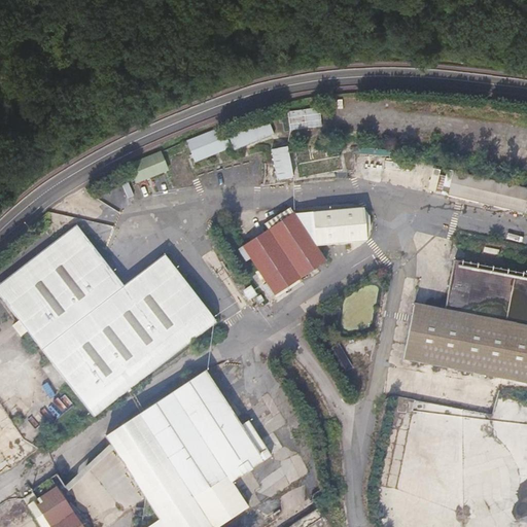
[(275,133),(322,128),(320,108),(286,111),(286,119),(274,121),(275,133)]
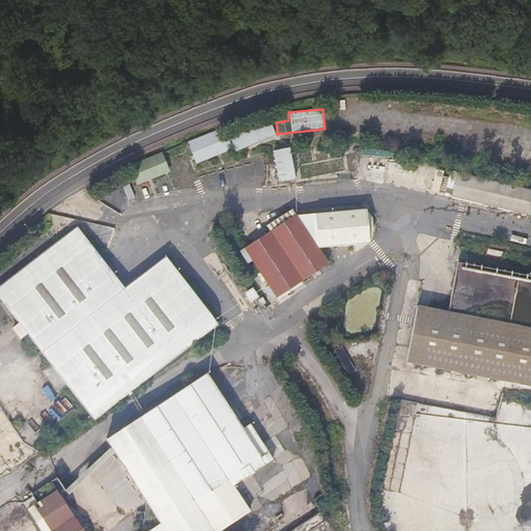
[(264,117),(230,131),(238,148),(272,136),(264,117)]
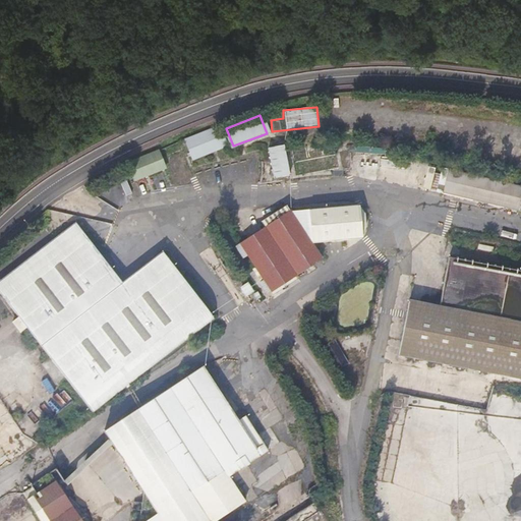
[(344,118),(328,120),(329,132),(344,130),(344,118)]
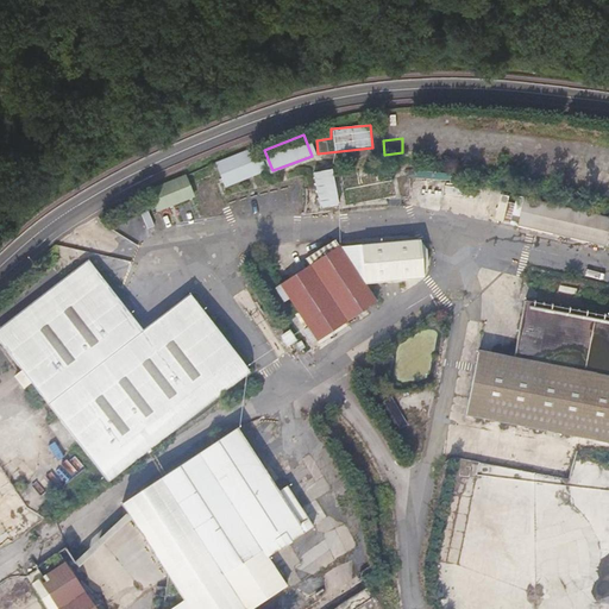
[(267,171),(258,150),(215,167),(225,188),(267,171)]
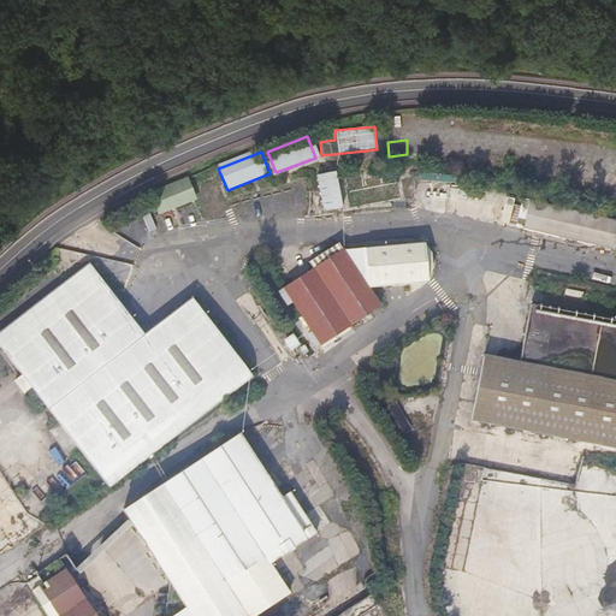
[(335,173),(314,177),(321,214),(341,211),(335,173)]
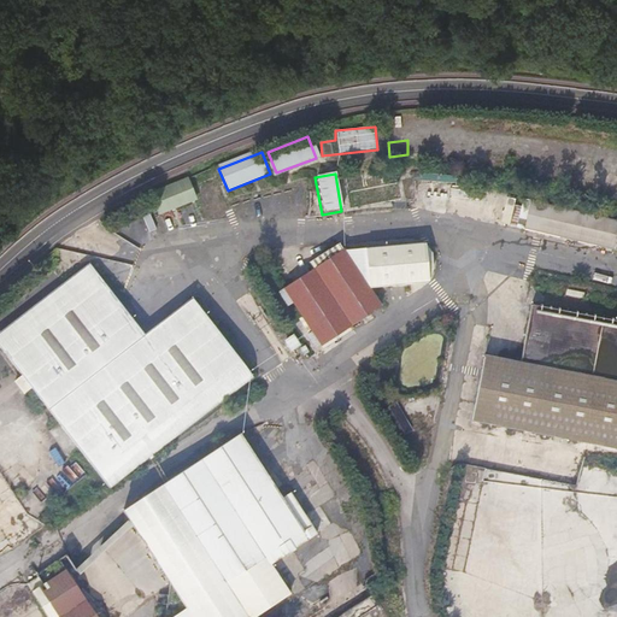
[(362,174),(344,177),(350,210),(400,200),(397,182),(383,184),(382,177),(363,181),(362,174)]
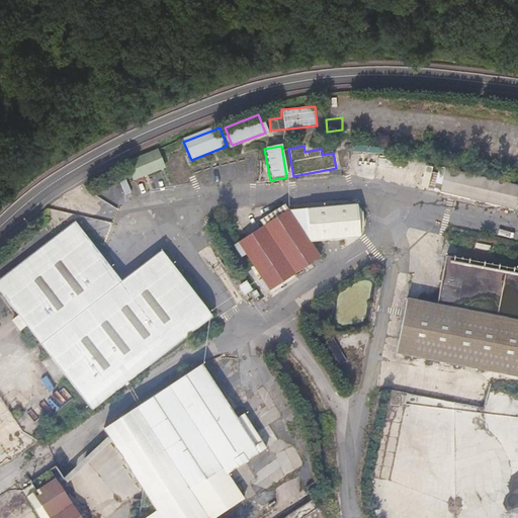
[(382,155),(382,148),(352,147),(352,154),(382,155)]
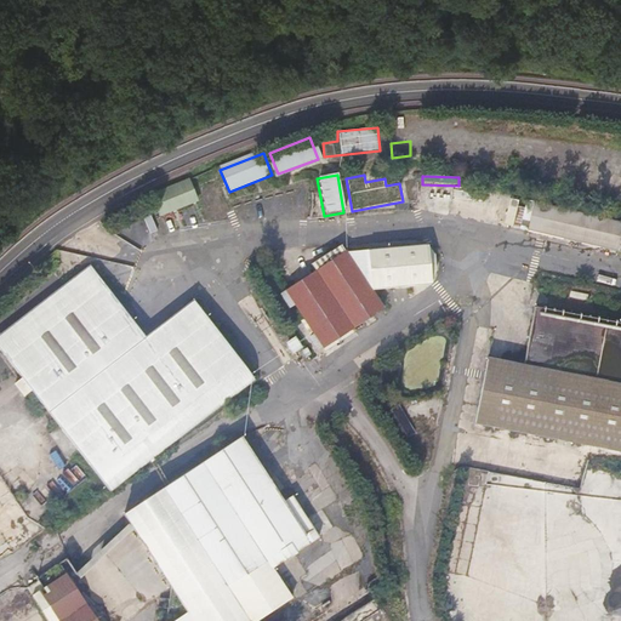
[(160,218),(199,203),(191,181),(152,197),(160,218)]
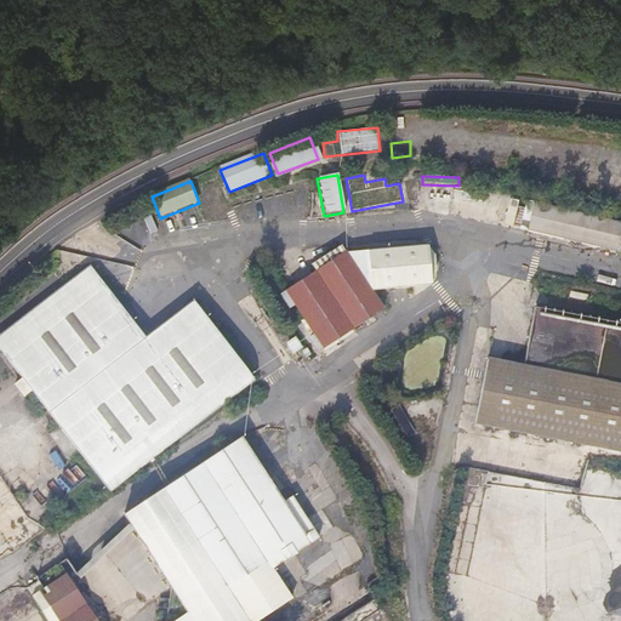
[(513,231),(619,251),(620,240),(620,222),(543,208),(542,211),(518,206),(513,231)]
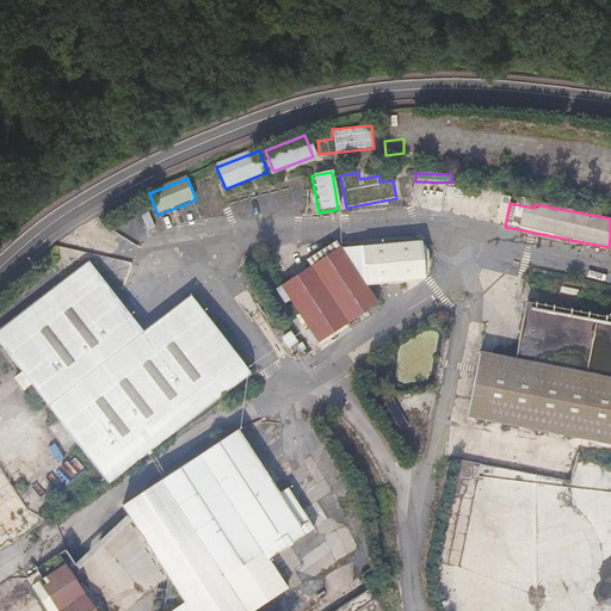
[(420,245),(359,250),(362,281),(365,287),(423,282),(420,245)]
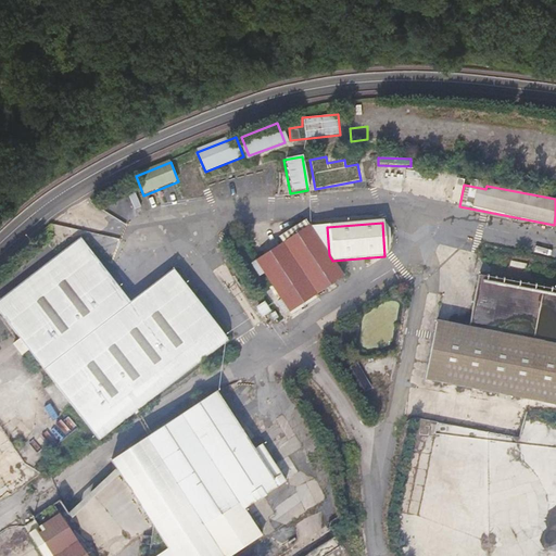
[(308,226),(252,264),(288,316),(344,278),(332,261),(329,255),(308,226)]
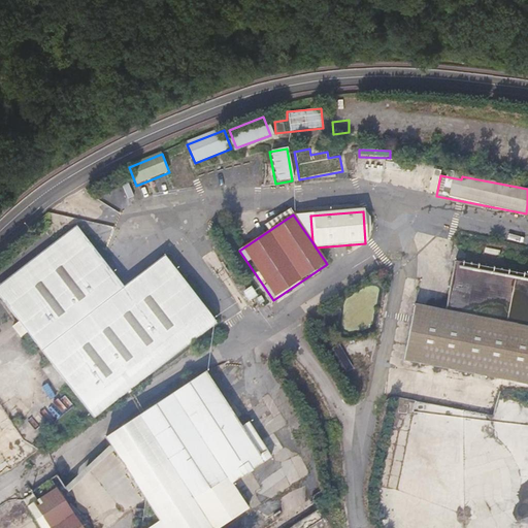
[(77,228),(0,288),(0,299),(94,420),(218,325),(166,258),(126,290),(77,228)]
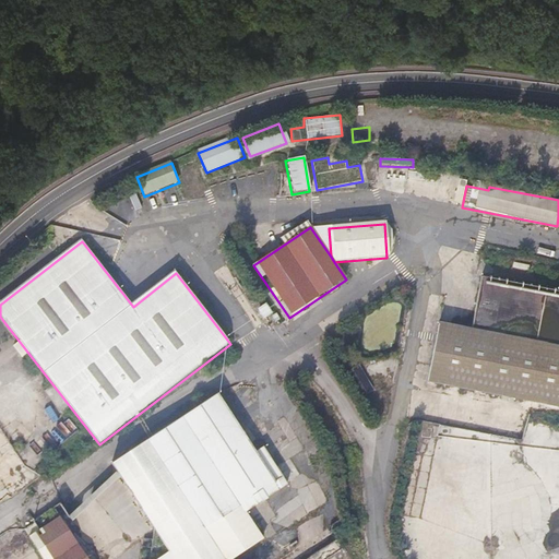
[(470,331),(436,324),(425,385),(558,411),(558,299),(478,285),(470,331)]
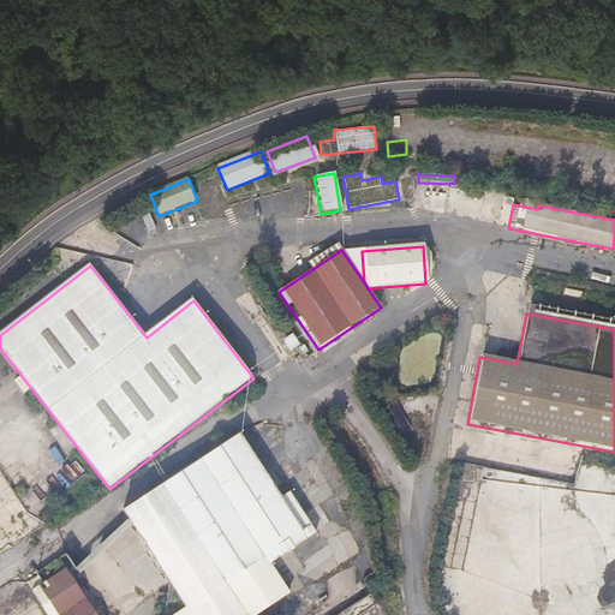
[(237,435),(121,512),(190,614),(258,614),(290,596),(269,566),(306,541),(237,435)]
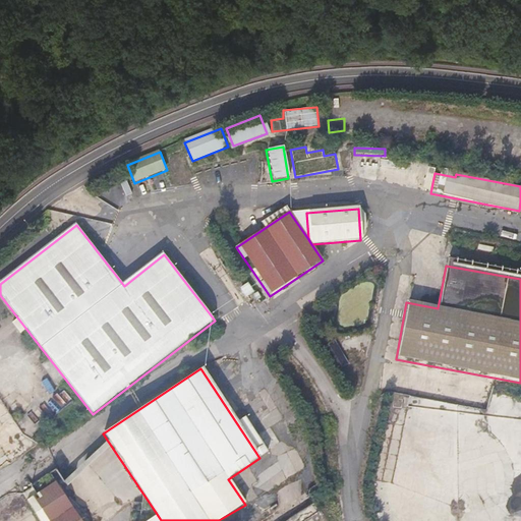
[(81,520),(55,481),(26,501),(41,520),(81,520)]
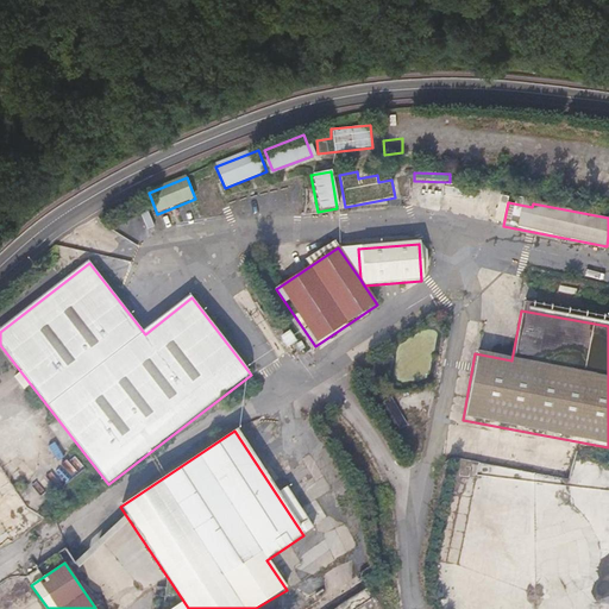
[(375,608),(366,591),(333,608),(330,608),(324,598),(303,608),(364,608),(365,608),(375,608)]
